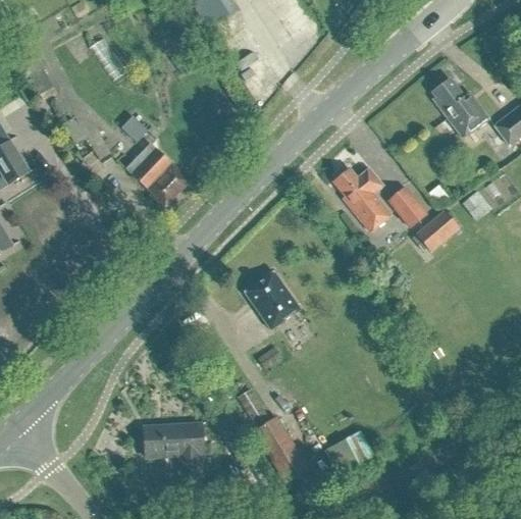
[(190,0),(209,28),(236,10),(228,0),(190,0)]
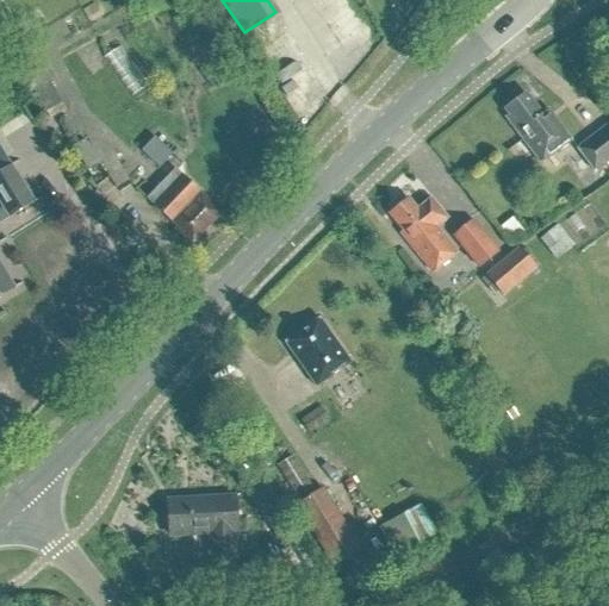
[(124,33),(115,41),(144,80),(154,73),(124,33)]
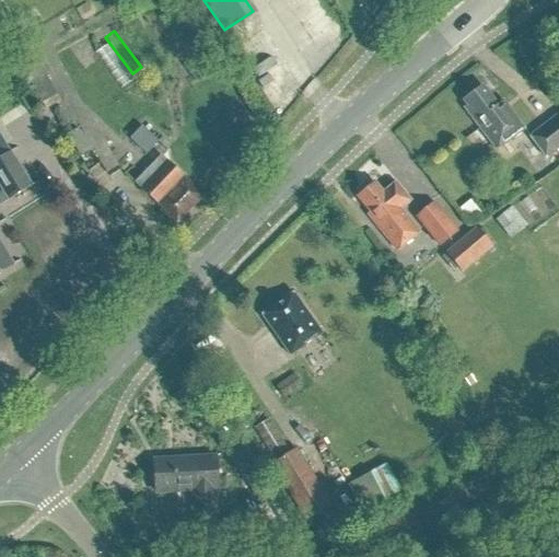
[(497,148),(524,127),(503,99),(497,103),(482,84),(464,99),(467,103),(465,106),(497,148)]
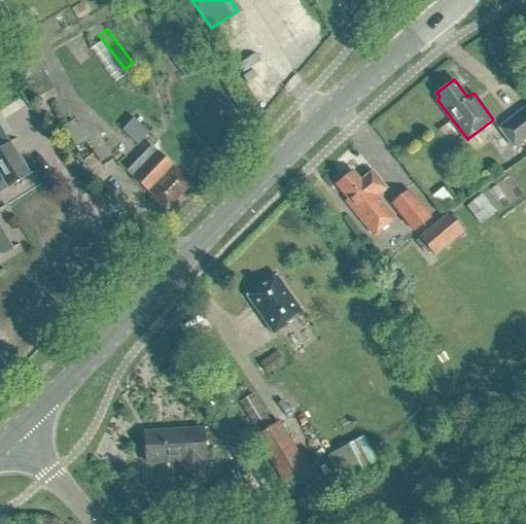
[(525,104),(497,126),(513,147),(525,137),(525,104)]
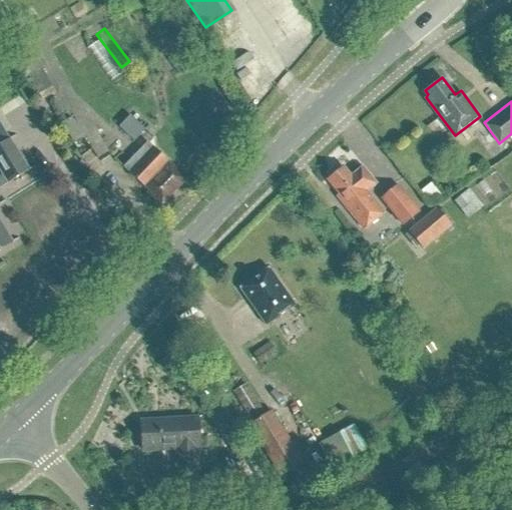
[(119,125),(134,139),(145,128),(129,113),(119,125)]
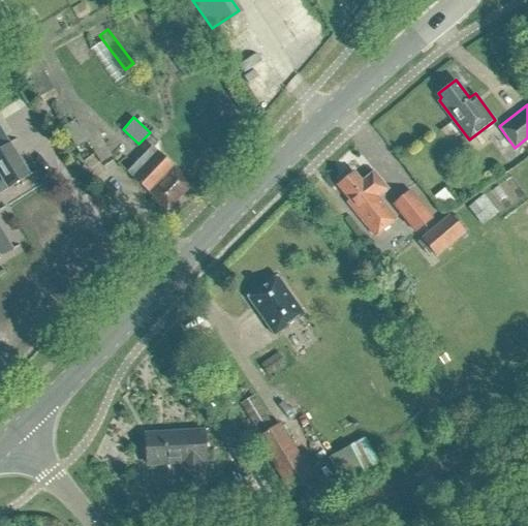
[(17,136),(0,147),(0,174),(7,186),(0,190),(1,191),(37,169),(36,168),(29,173),(10,142),(18,137),(17,136)]
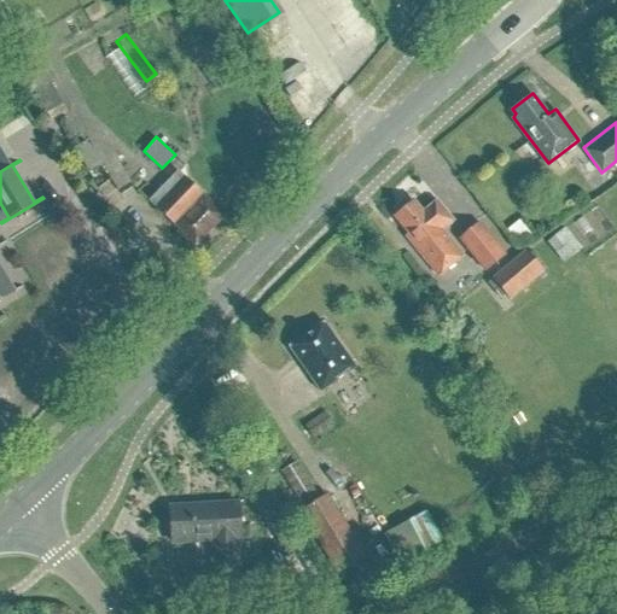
[(178,168),(149,199),(196,243),(225,212),(178,168)]
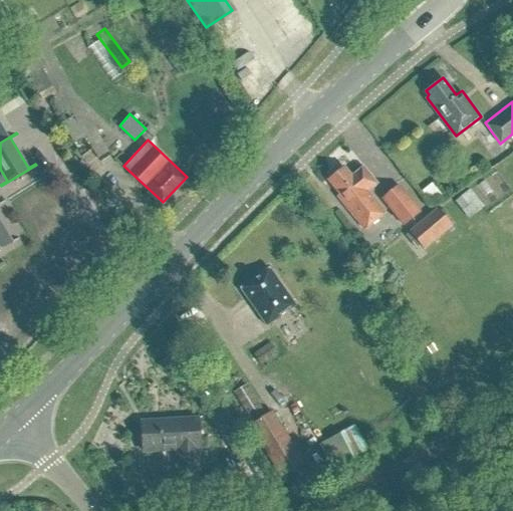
[(345,164),(328,176),(340,192),(337,193),(363,227),(386,211),(368,189),(378,182),(365,165),(353,174),(345,164)]
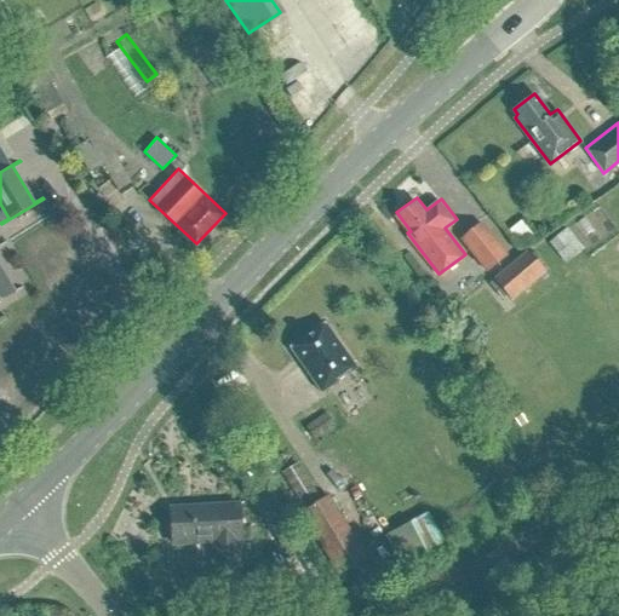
[(506,252),(481,222),(460,237),(486,269),(506,252)]
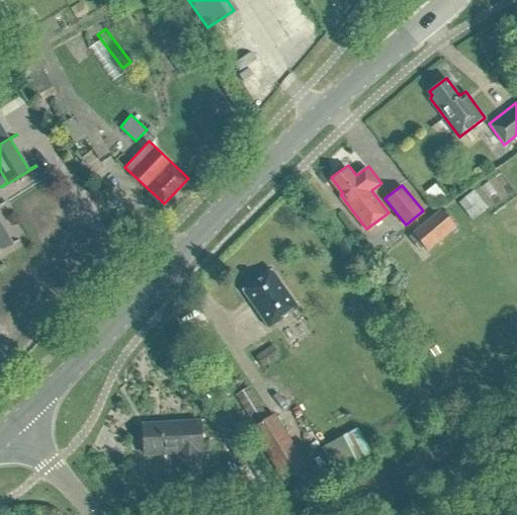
[(472,188),(458,200),(472,218),(487,205),(472,188)]
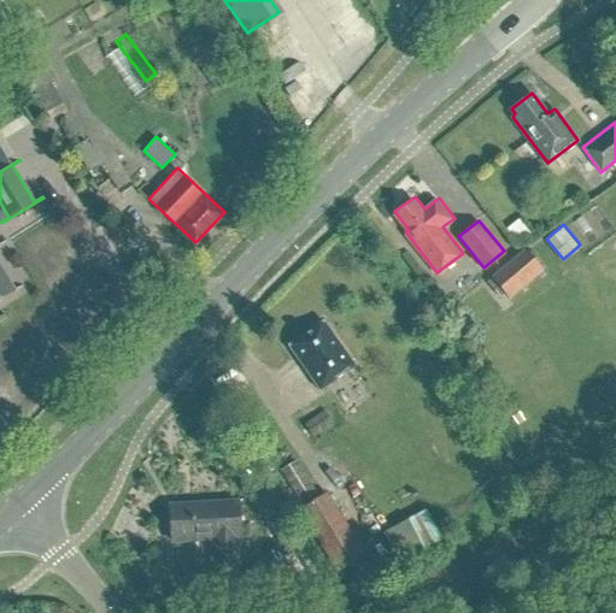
[(0,298),(23,284),(23,283),(15,288),(0,264),(0,243),(7,240),(6,239),(0,241),(0,298)]
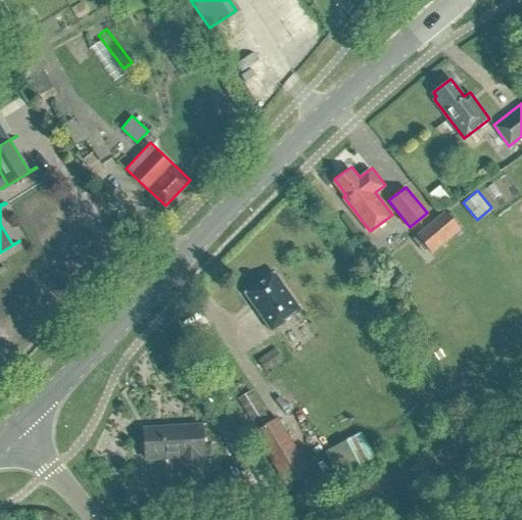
[(429,249),(460,226),(445,208),(416,232),(429,249)]
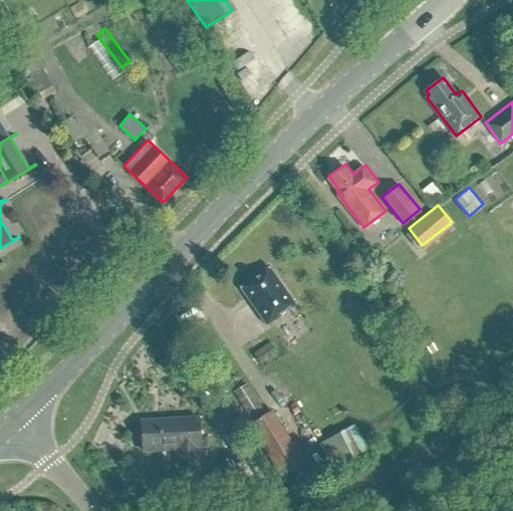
[(295,304),(269,266),(240,286),(266,324),(295,304)]
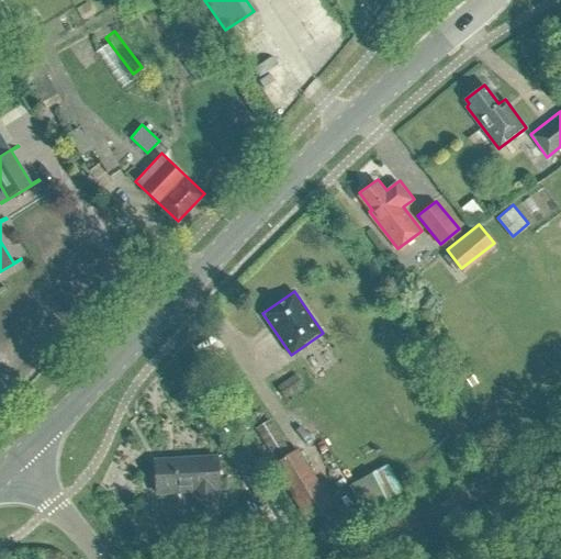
[(467,370),(461,375),(469,386),(474,381),(467,370)]
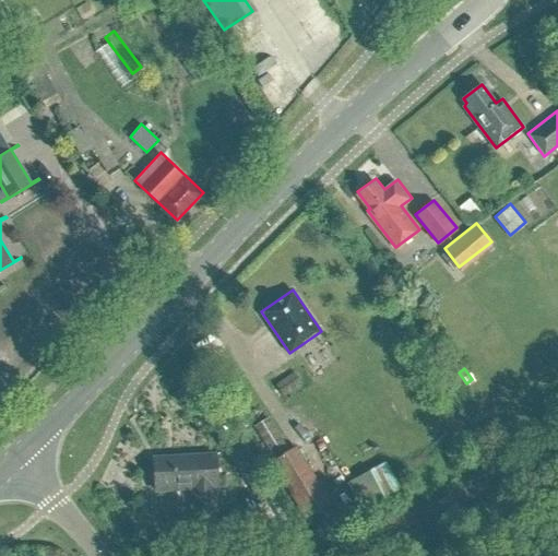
[(293,370),(275,383),(283,394),(301,382),(293,370)]
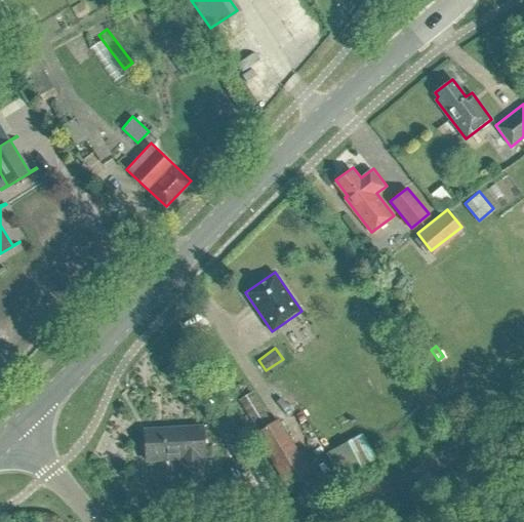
[(256,428),(267,422),(249,392),(239,398),(256,428)]
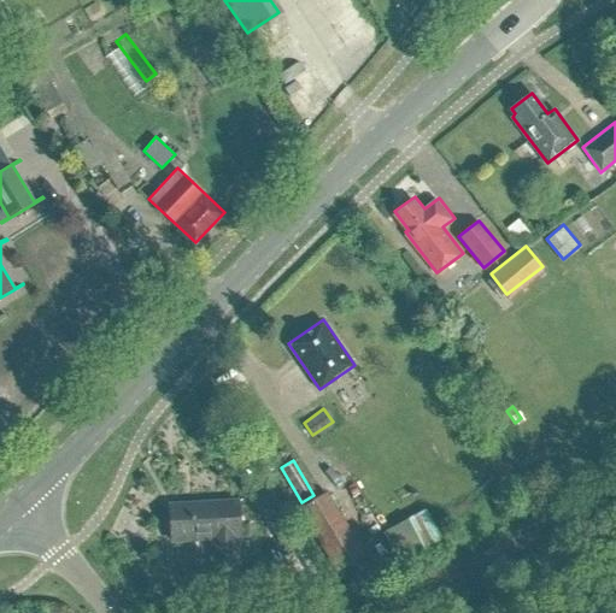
[(269,524),(283,514),(263,481),(246,491),(267,525),(269,524)]
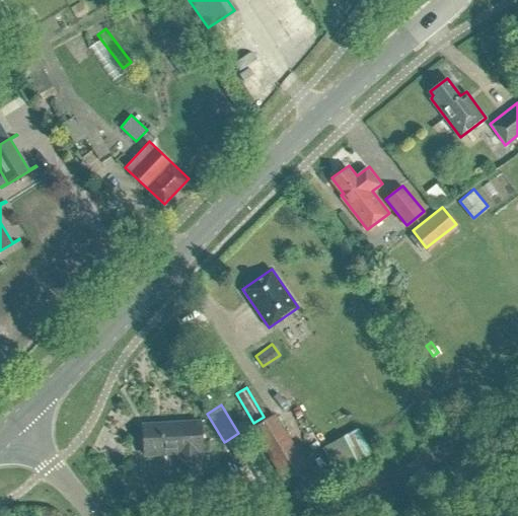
[(307,465),(275,413),(251,427),(283,480),(307,465)]
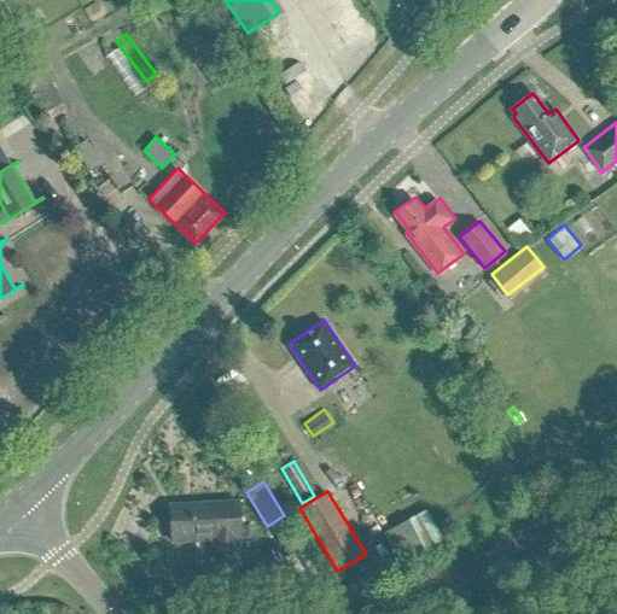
[(239,497),(227,498),(170,501),(173,542),(211,539),(214,569),(240,568),(239,538),(242,538),(239,497)]
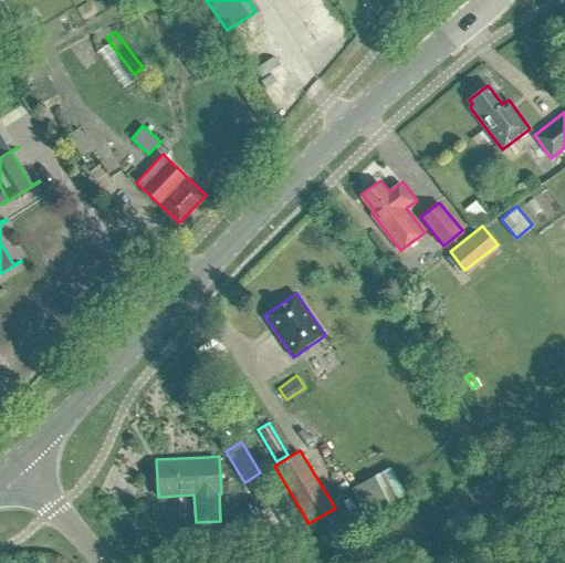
[(260,472),(247,481),(263,507),(278,498),(262,471),(260,472)]
